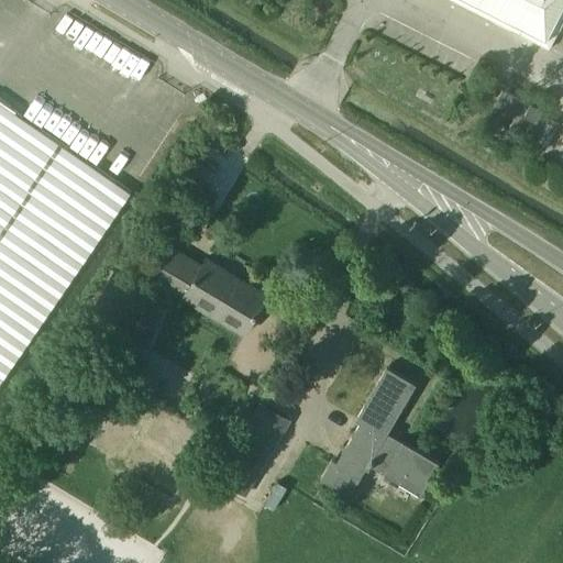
[(562,0),(451,0),(549,50),(562,20),(562,0)]
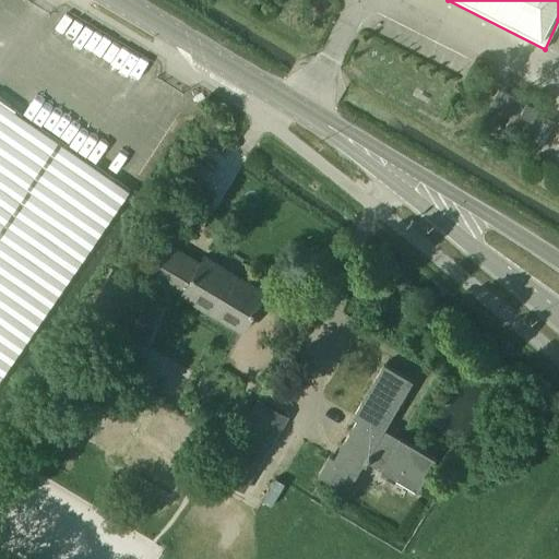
[(502,92),(497,104),(509,110),(515,98),(502,92)]
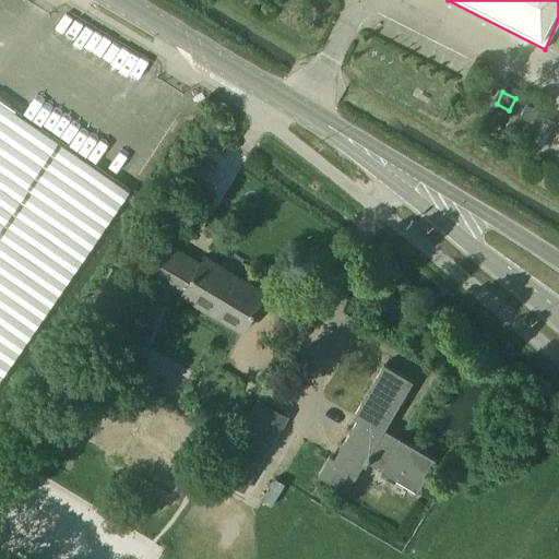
[(525,104),(520,116),(532,121),(537,110),(525,104)]
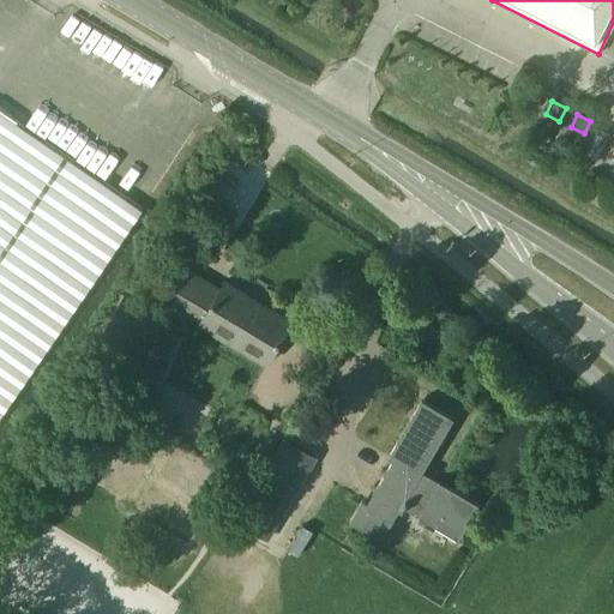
[(166,305),(266,365),(292,321),(224,282),(220,289),(186,270),(166,305)]
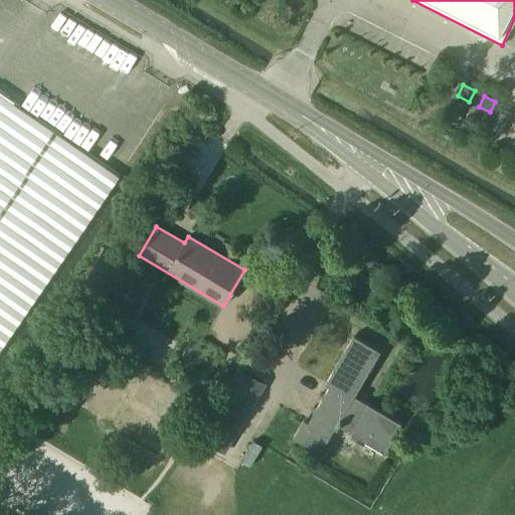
[(127,267),(102,251),(73,300),(99,315),(127,267)]
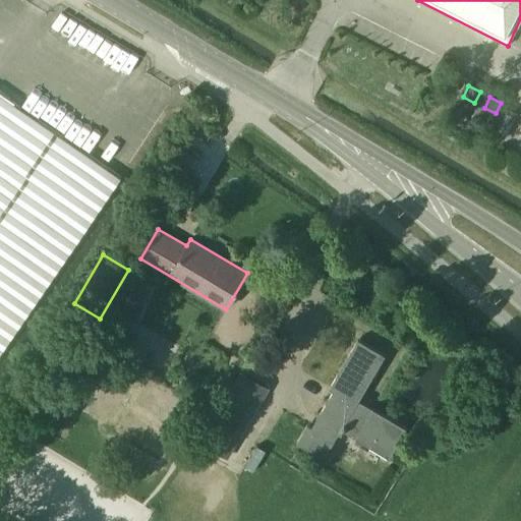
[(307,423),(296,443),(324,459),(341,429),(389,458),(407,428),(358,400),(386,355),(358,339),(329,388),(333,391),(311,426),(307,423)]
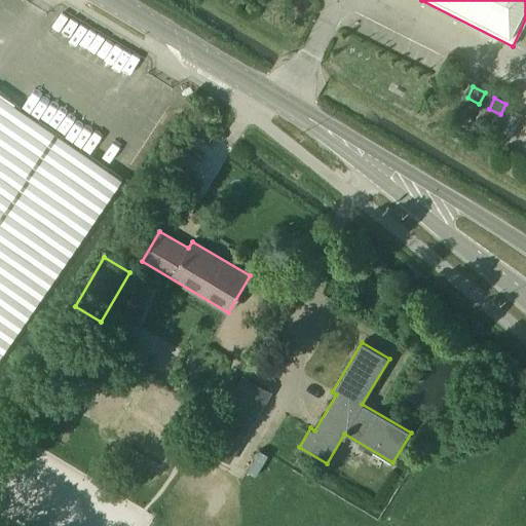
[(139,347),(132,361),(146,369),(153,355),(139,347)]
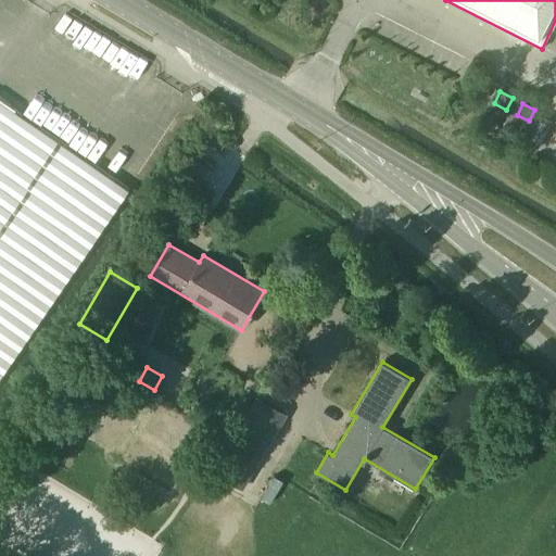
[(212,471),(242,490),(287,415),(256,396),(212,471)]
